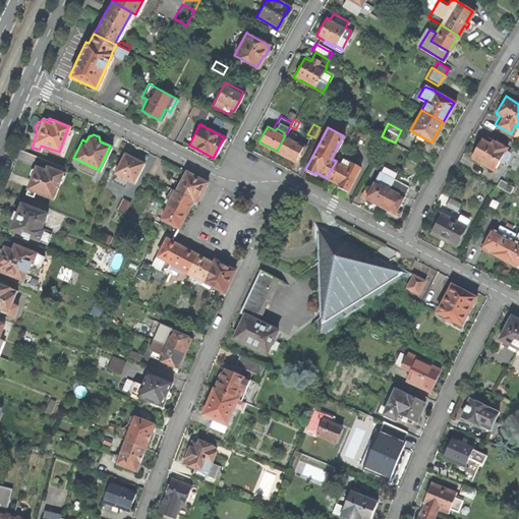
[(296,141),(296,138),(288,134),(286,136),(285,135),(277,151),(288,157),(294,161),(298,153),(302,146),(302,145),(296,141)]
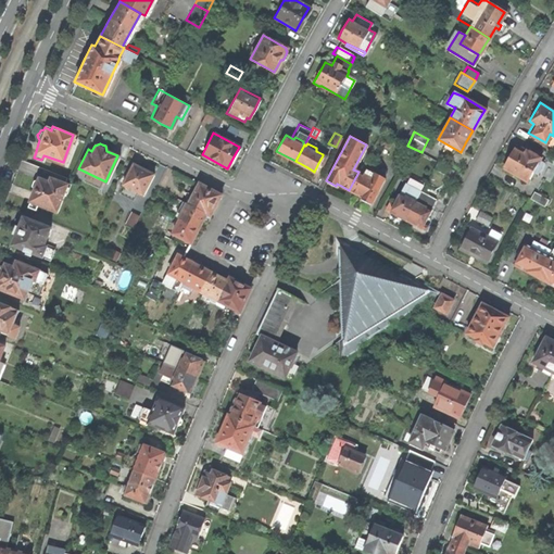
[(523,151),(514,147),(508,155),(502,167),(526,180),(531,172),(537,174),(543,162),(538,160),(540,156),(525,148),(523,151)]
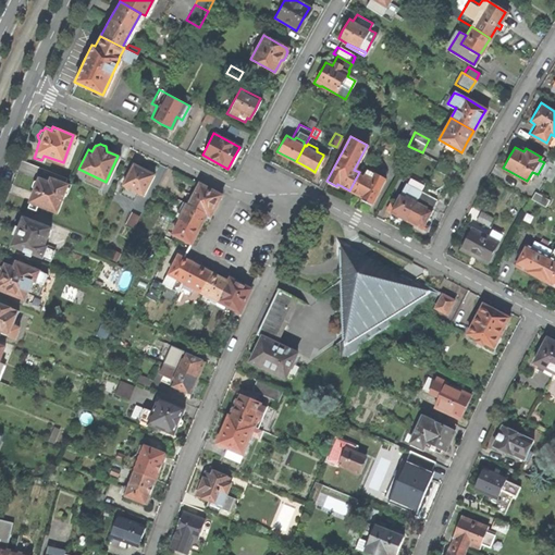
[(446,176),(449,169),(436,161),(433,168),(446,176)]
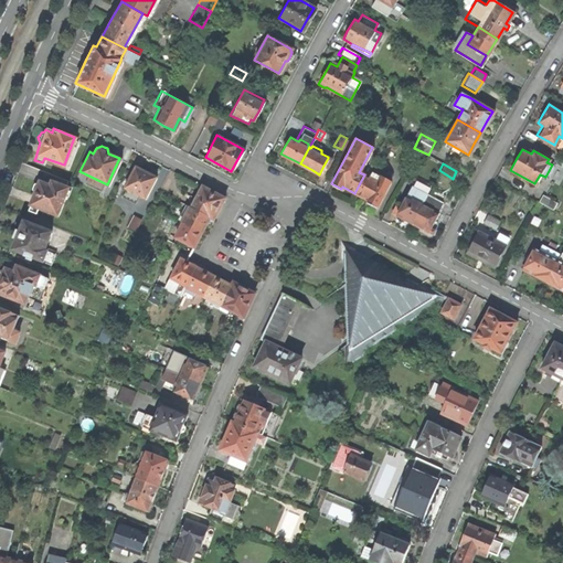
[(123,187),(144,198),(153,177),(151,176),(151,173),(146,170),(145,171),(140,169),(134,166),(123,187)]
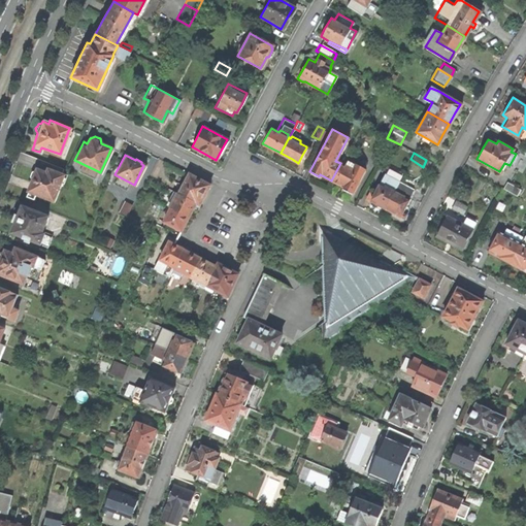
[(343,165),(340,163),(331,181),(338,184),(342,186),(341,189),(351,194),(364,169),(355,164),(354,165),(346,161),(343,165)]
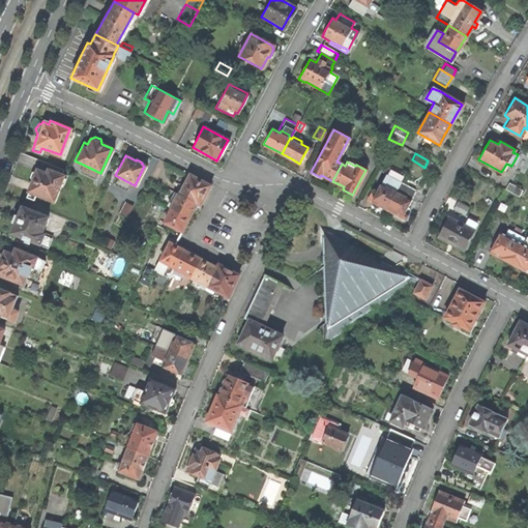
[(62,175),(42,168),(41,171),(36,169),(35,171),(31,171),(30,173),(28,176),(30,181),(27,189),(27,192),(26,196),(32,199),(34,194),(52,201),(62,175)]
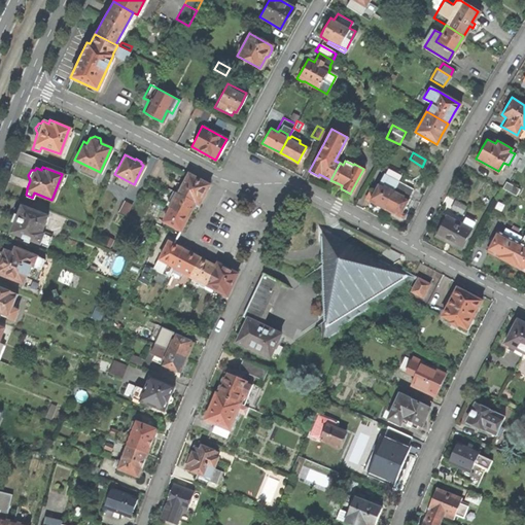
[(372,195),(369,200),(376,204),(383,208),(397,181),(399,178),(385,171),(379,181),(372,195)]
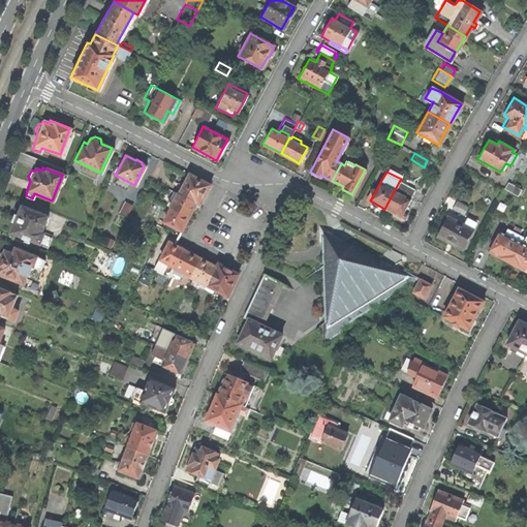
[(188,174),(178,193),(195,204),(198,206),(209,185),(198,179),(188,174)]
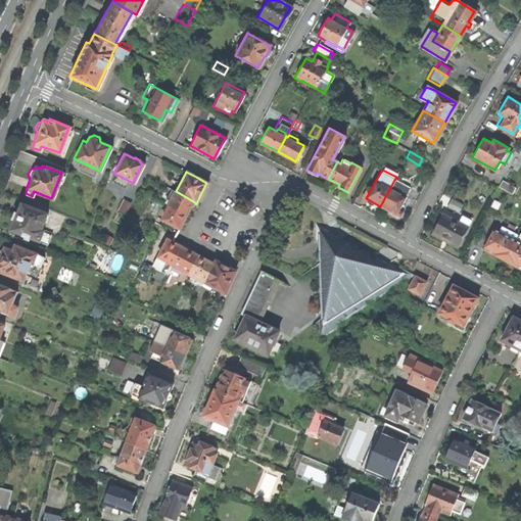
[(516,187),(502,179),(498,186),(512,193),(516,187)]
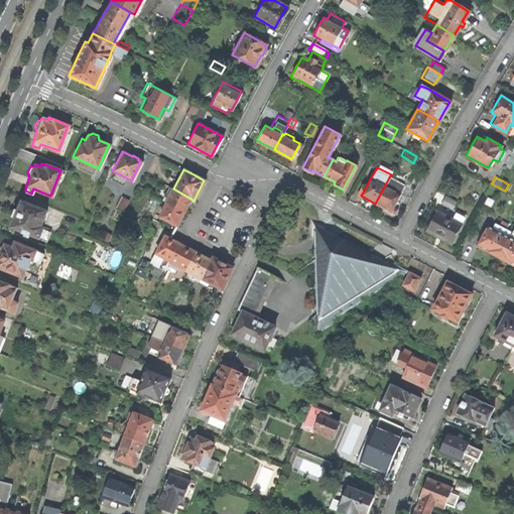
[(403,184),(389,177),(375,204),(393,213),(395,210),(392,208),(397,197),(399,194),(398,193),(403,184)]
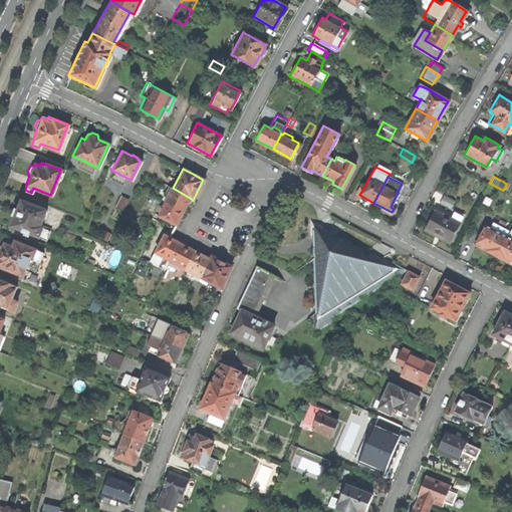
[(164,201),(165,202),(183,211),(186,205),(190,198),(173,188),(171,188),(164,201)]
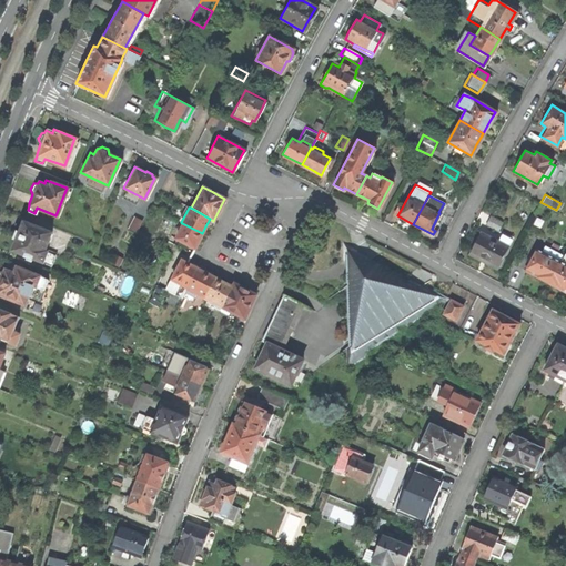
[(129,226),(135,213),(129,210),(122,223),(129,226)]
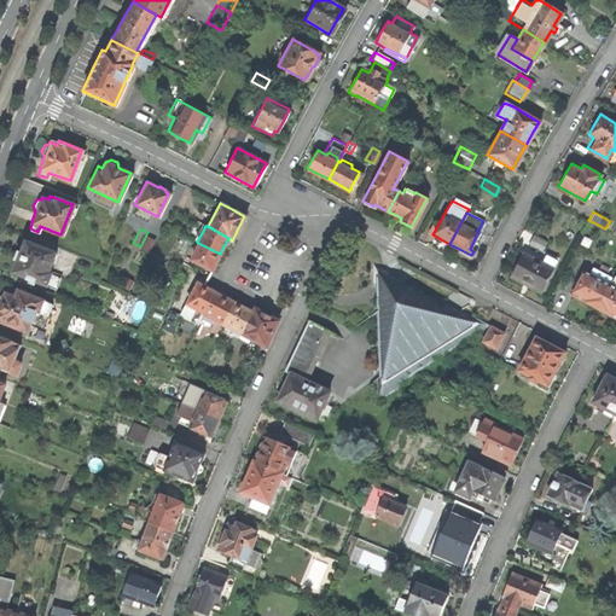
[(540,250),(545,242),(533,234),(528,243),(540,250)]
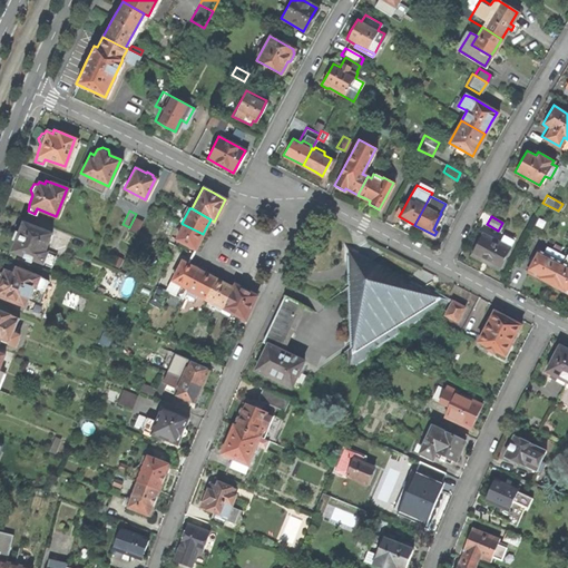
[(50,234),(22,223),(19,231),(17,231),(15,236),(12,241),(15,242),(11,251),(23,256),(23,257),(31,261),(32,260),(50,266),(55,256),(54,255),(55,252),(45,248),(50,234)]
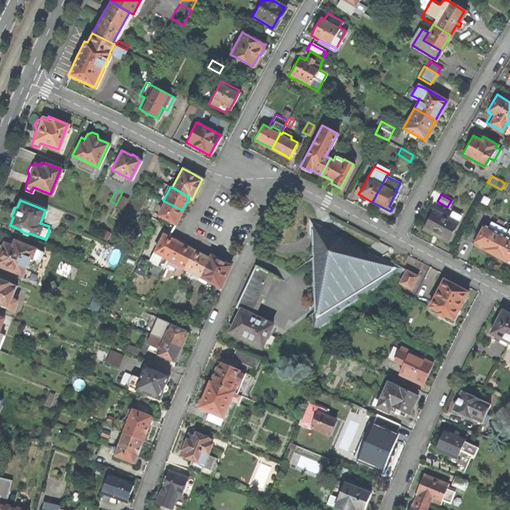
[(177,218),(182,210),(164,201),(158,214),(174,223),(177,218)]
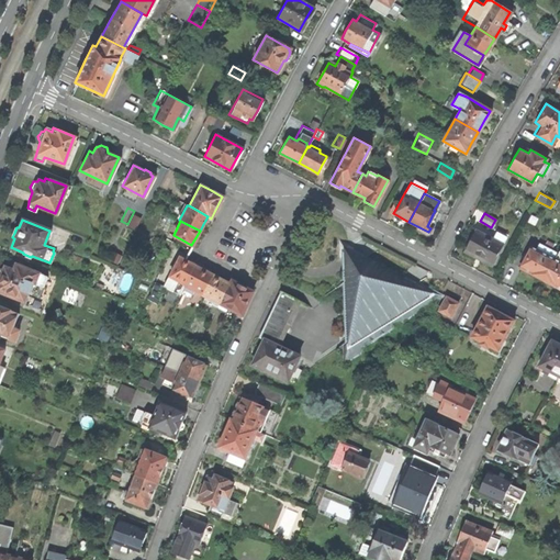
[(500,244),(504,236),(495,233),(491,239),(474,231),(463,252),(476,258),(490,266),(500,245),(500,244)]
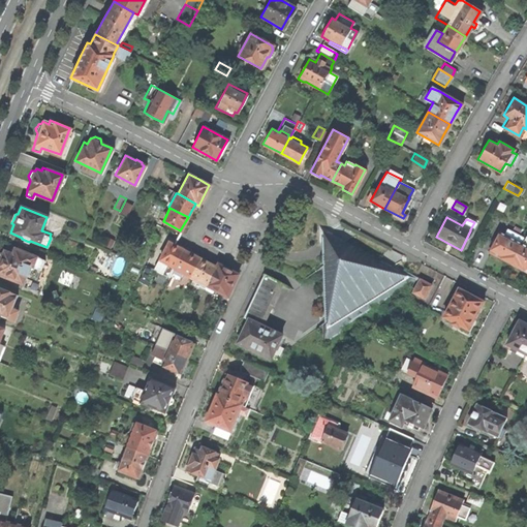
[(323,335),(412,277),(341,239),(317,223),(318,241),(322,251),(322,264),(326,266),(326,311),(330,318),(323,321),(323,335)]
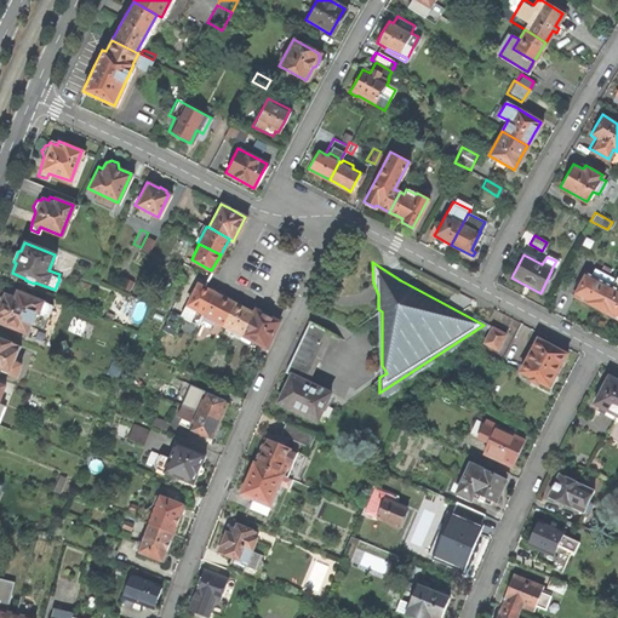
[(583,301),(599,309),(616,276),(617,272),(617,269),(604,262),(595,278),(585,272),(572,296),(583,301)]
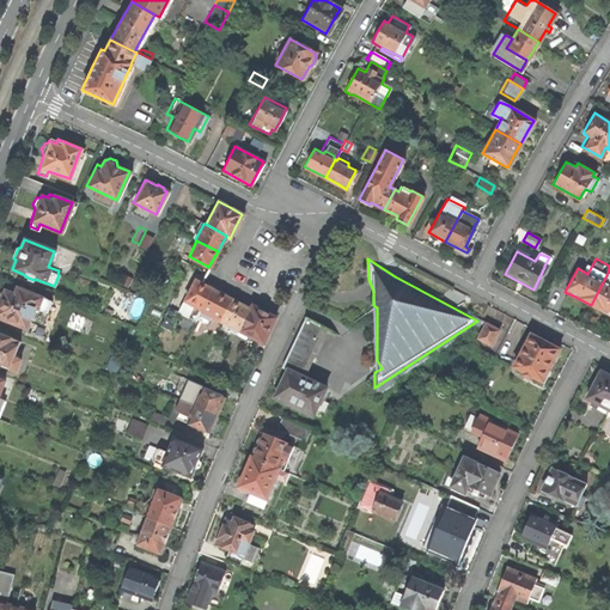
[(609,316),(609,273),(608,273),(591,305),(603,312),(609,316)]
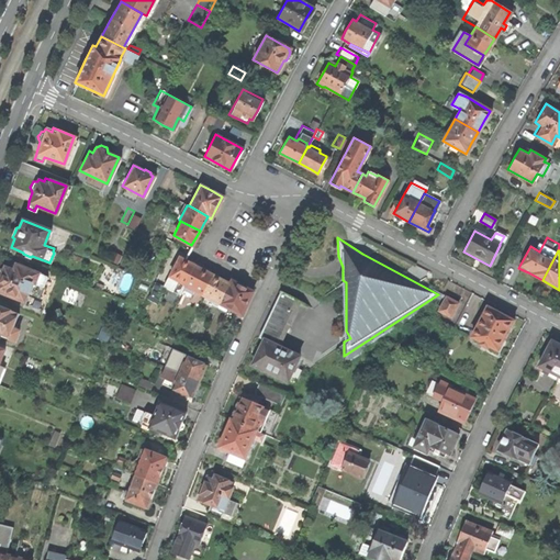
[(146,269),(152,256),(146,253),(140,267),(146,269)]
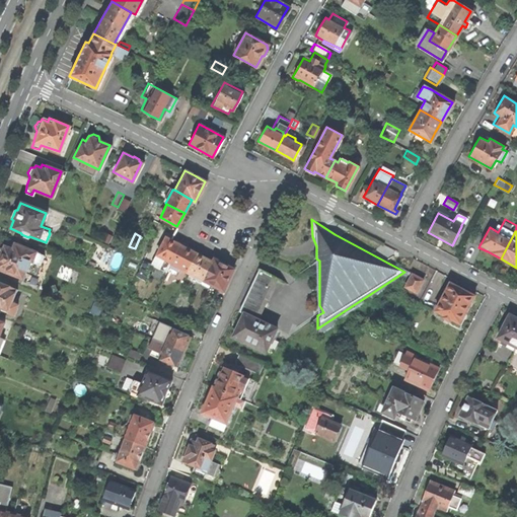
[(168,262),(171,263),(180,245),(171,241),(165,237),(151,265),(164,271),(168,262)]
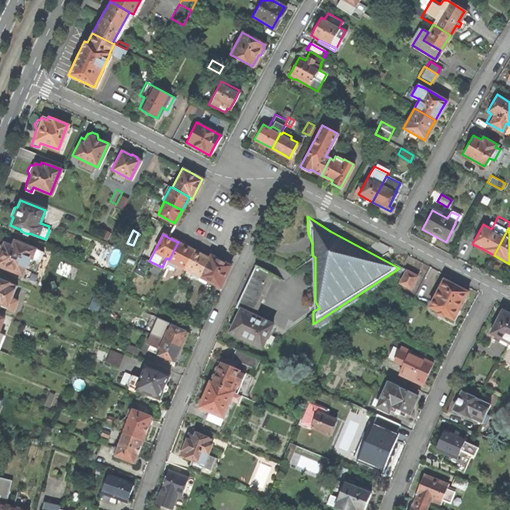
[(42,252),(14,240),(11,245),(2,242),(0,243),(0,266),(21,274),(28,257),(38,261),(42,252)]
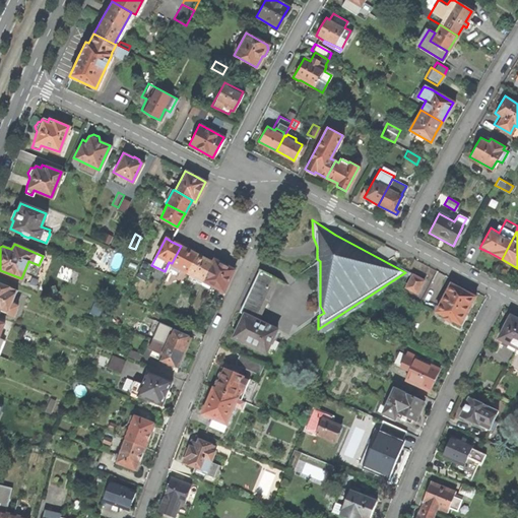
[(171,264),(186,273),(196,255),(188,250),(181,246),(172,263),(171,264)]
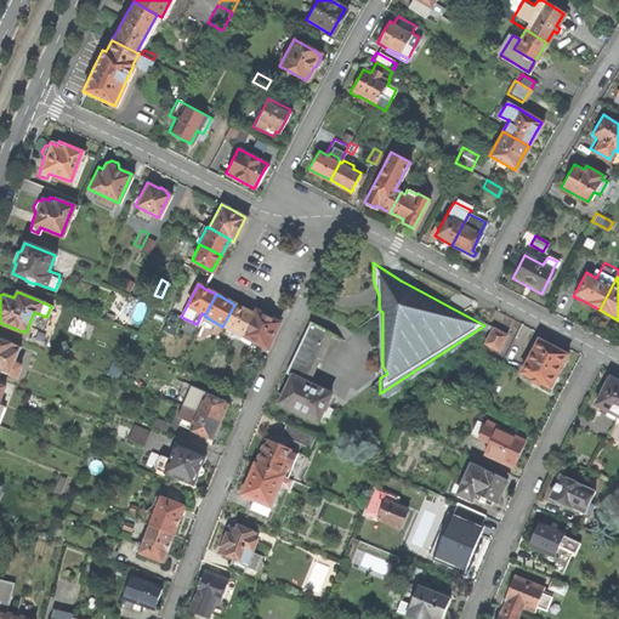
[(240,335),(242,335),(253,314),(244,310),(234,305),(222,327),(233,331),(240,335)]
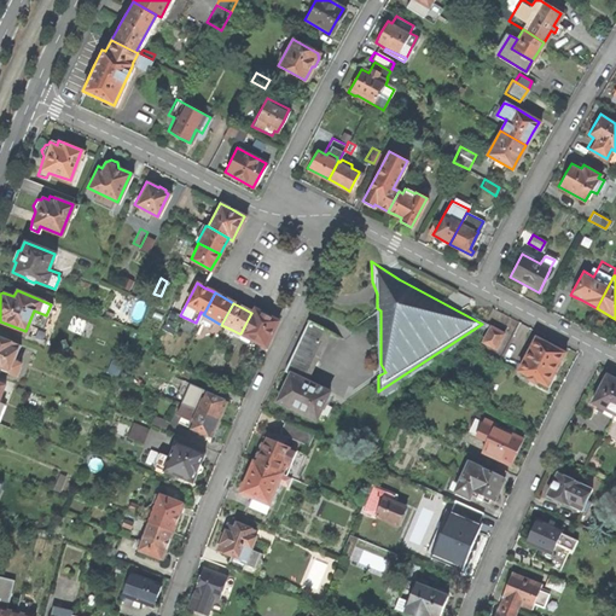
[(271,336),(278,320),(255,308),(251,313),(240,333),(243,335),(248,338),(265,347),(271,336)]
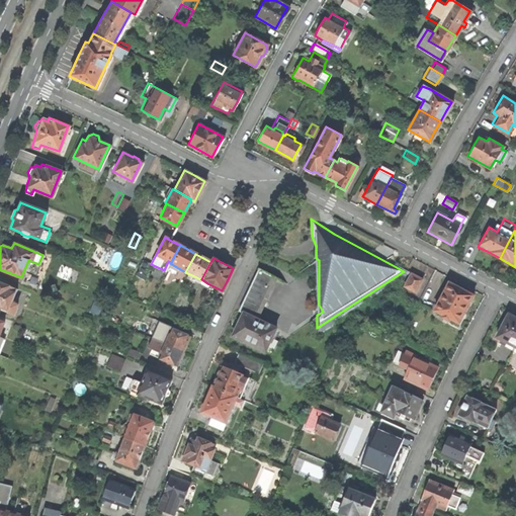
[(146,275),(151,264),(143,261),(137,271),(146,275)]
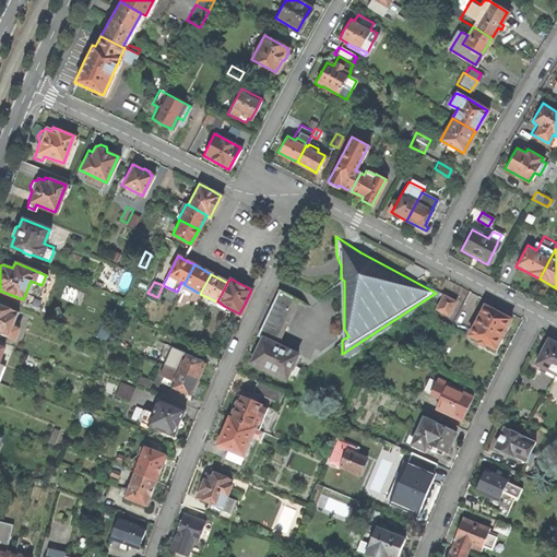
[(277,289),(256,334),(262,338),(257,348),(250,363),(285,379),(287,376),(293,379),(298,367),(293,364),(296,354),(276,344),(297,299),(277,289)]
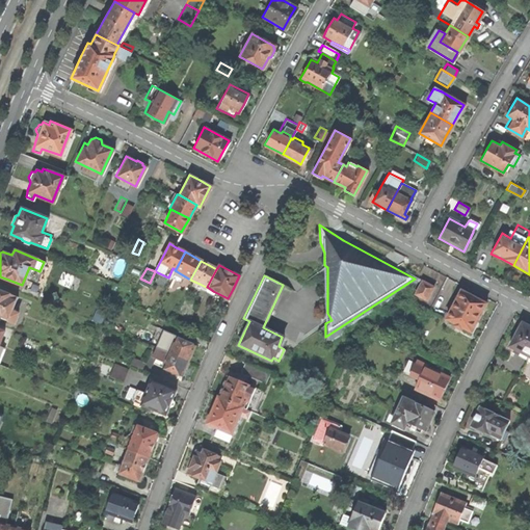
[(426,299),(432,287),(421,281),(415,293),(426,299)]
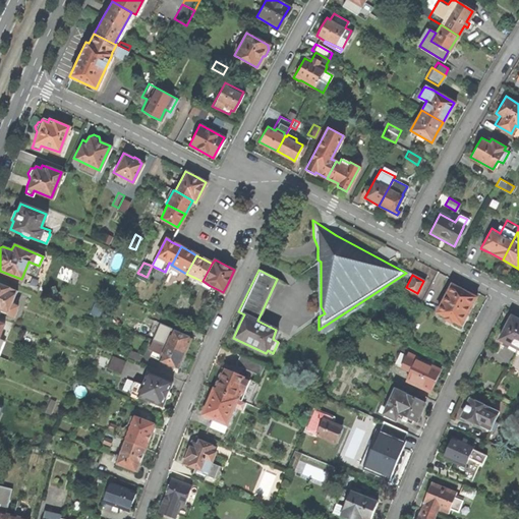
[(15,290),(0,284),(0,310),(12,315),(15,307),(9,304),(15,290)]
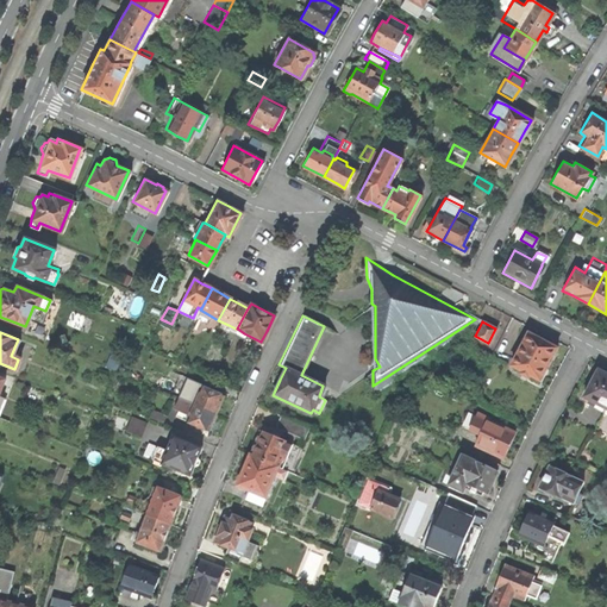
[(544,369),(556,346),(527,332),(509,364),(520,370),(519,373),(527,376),(529,375),(538,380),(544,369)]
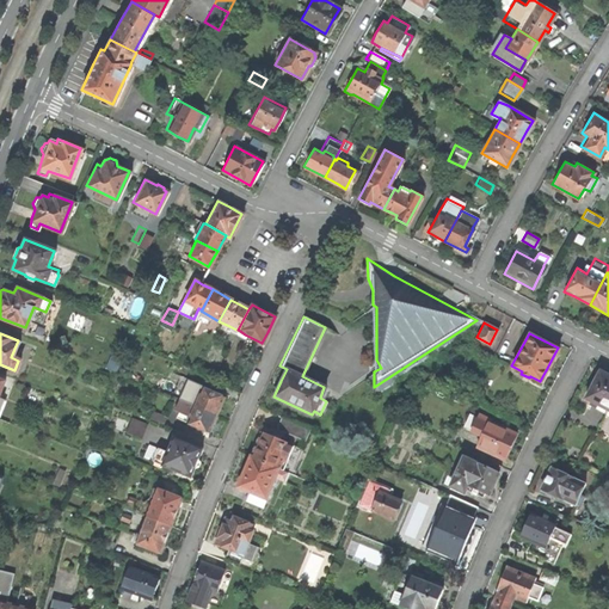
[(176,374),(189,380),(192,373),(179,367),(176,374)]
